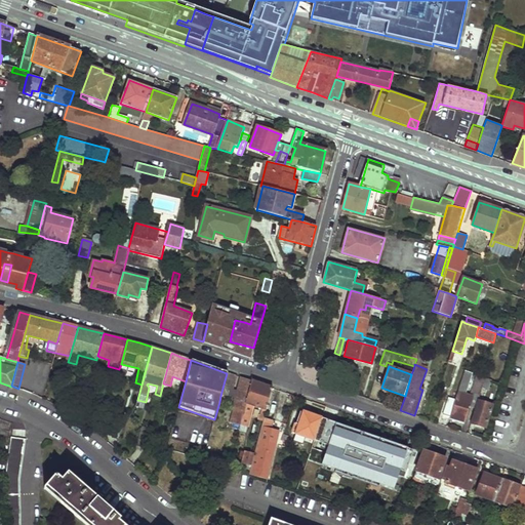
[(465,369),(457,392),(465,394),(472,372),(465,369)]
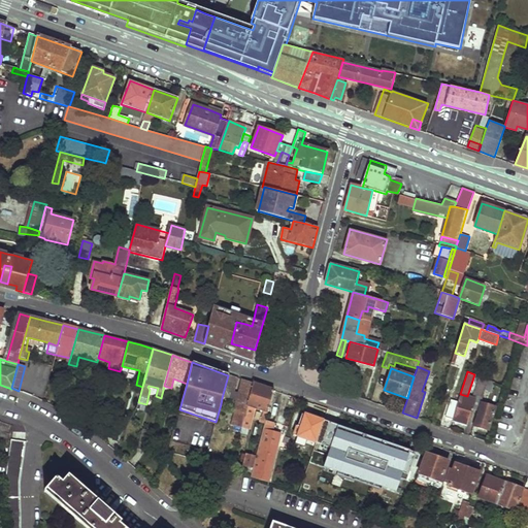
[(228,375),(222,398),(230,400),(232,391),(235,392),(238,378),(228,375)]
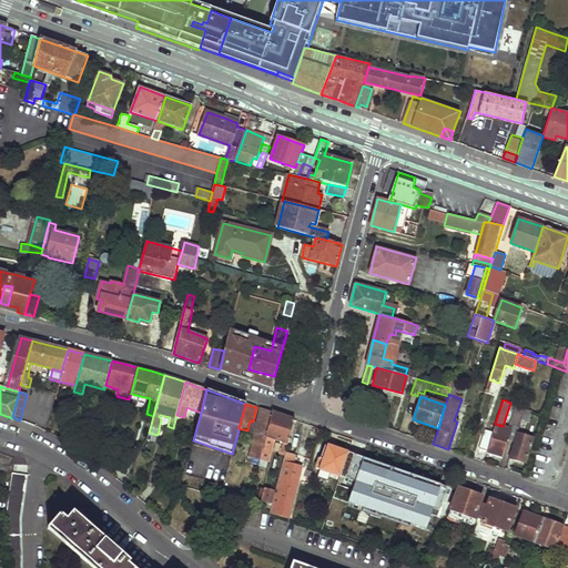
[(515,405),(509,424),(510,425),(517,426),(520,417),(523,407),(515,405)]
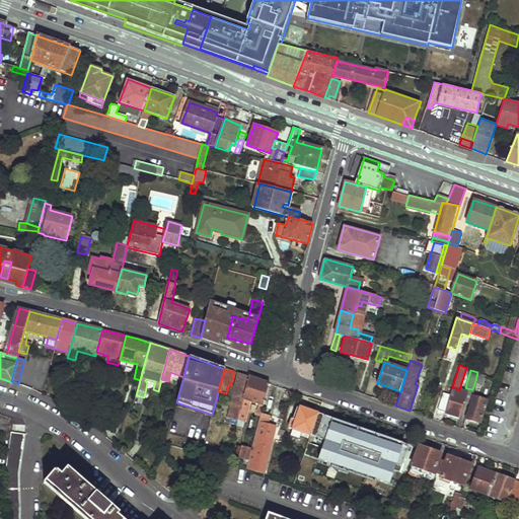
[(231,404),(228,418),(237,421),(238,419),(241,406),(243,398),(248,377),(238,373),(230,403),(231,404)]
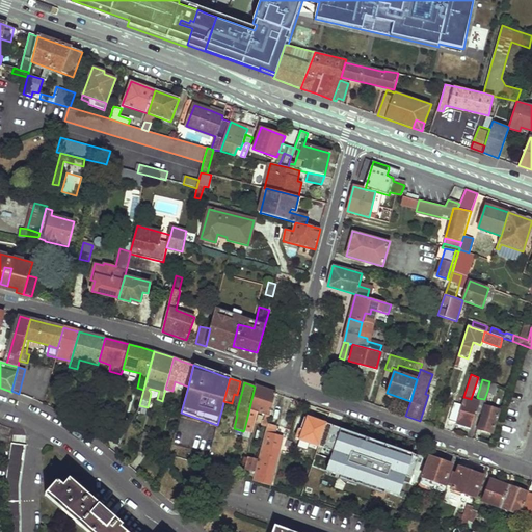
[(255,387),(249,408),(270,416),(275,394),(266,391),(255,387)]
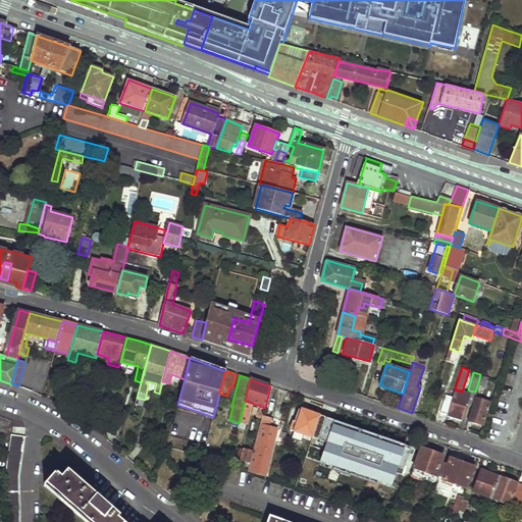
[(471,406),(467,420),(482,425),(490,402),(480,399),(484,385),(478,383),(475,392),(471,406)]
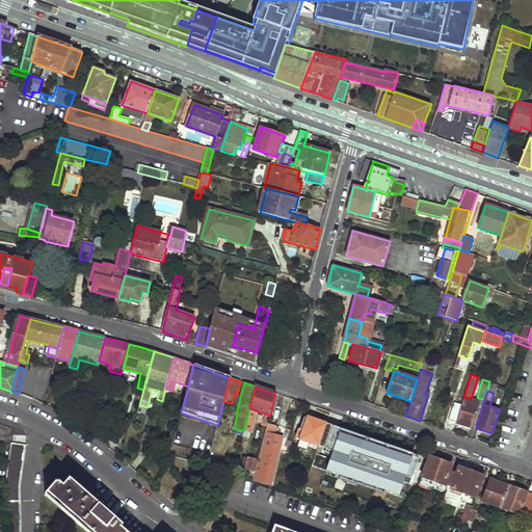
[(456,420),(455,424),(469,428),(474,411),(477,401),(471,399),(463,397),(461,404),(456,420)]
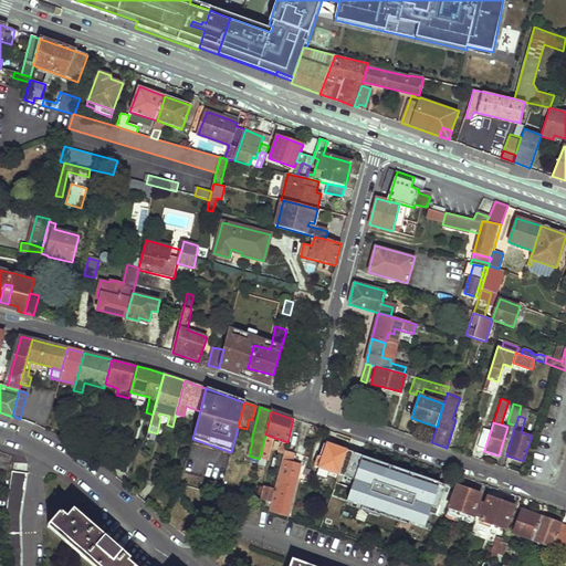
[(504,438),(511,440),(515,425),(509,423),(507,427),(504,438)]
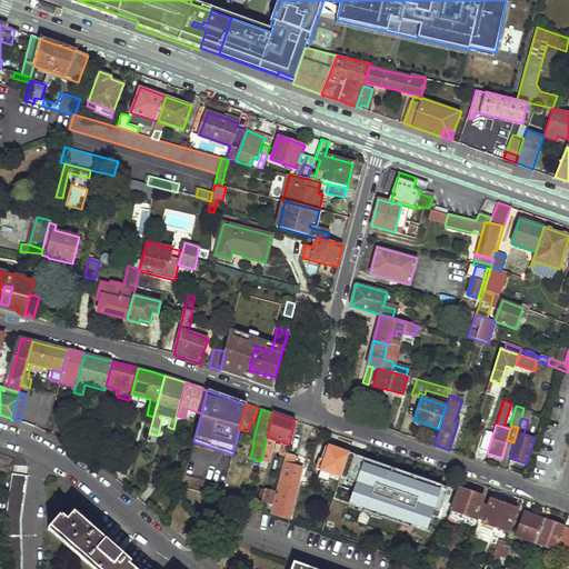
[(487,430),(481,447),(488,449),(493,432),(487,430)]
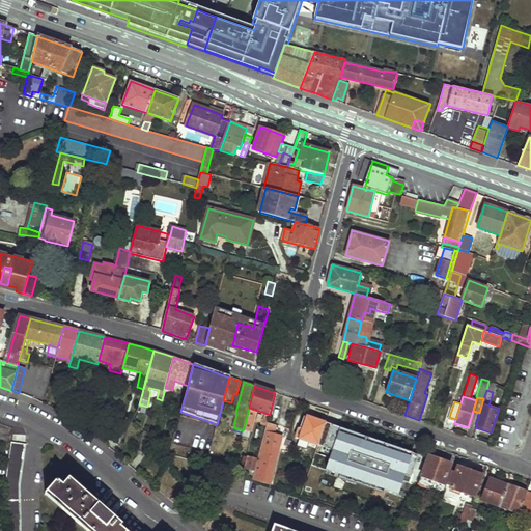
[(247,416),(244,428),(249,429),(253,417),(247,416)]
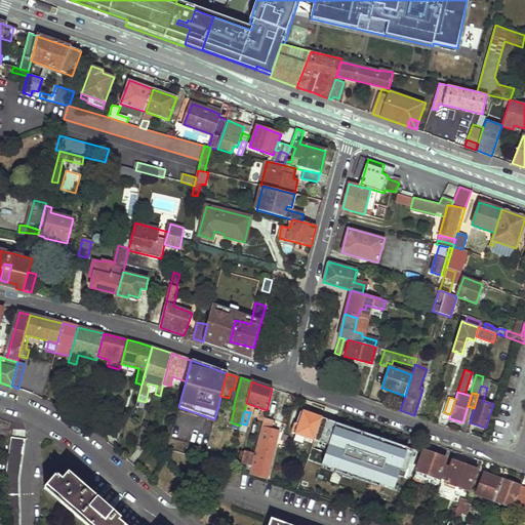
[(300,411),(292,434),(315,441),(322,419),(300,411)]
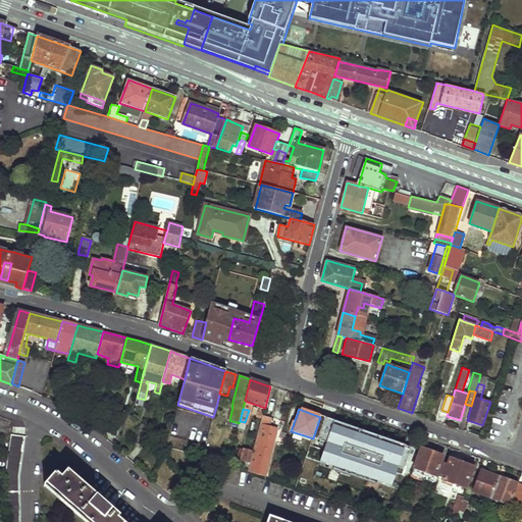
[(263,416),(259,431),(249,472),(266,477),(277,430),(269,428),(272,418),(263,416)]
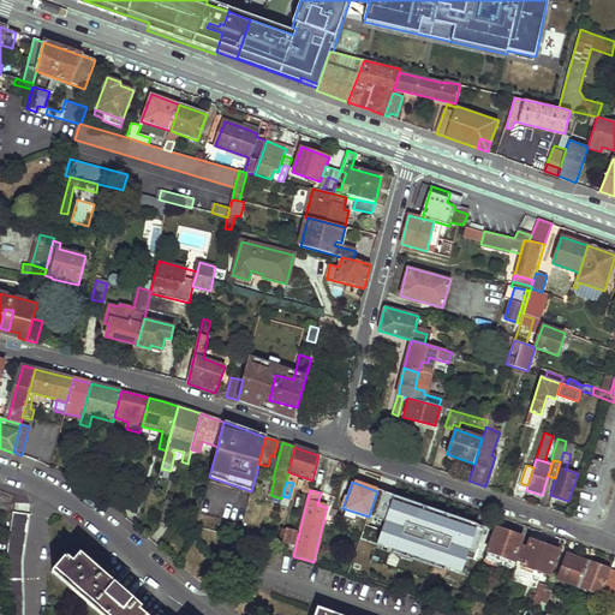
[(377,491),(369,517),(380,521),(378,524),(387,527),(389,519),(406,525),(416,500),(399,494),(398,497),(377,491)]
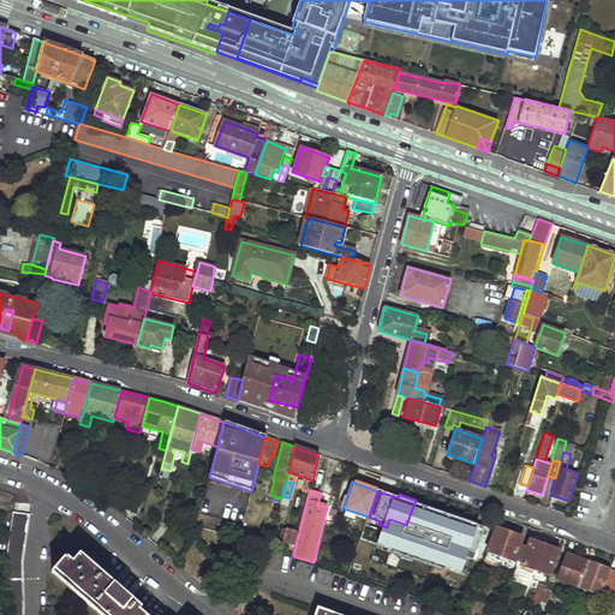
[(149,515),(148,520),(155,521),(159,507),(156,506),(159,497),(154,496),(149,515)]
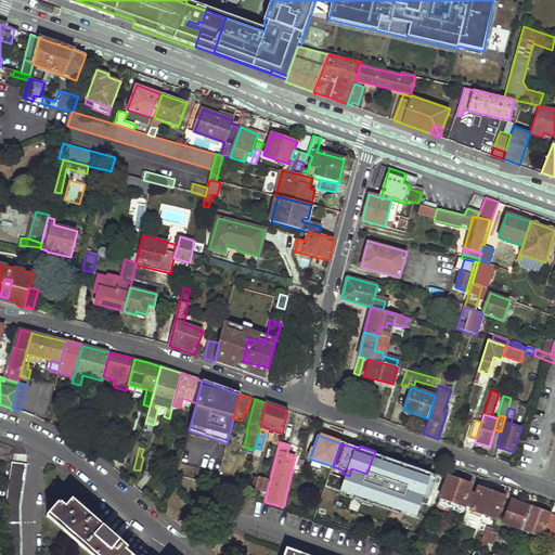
[(151,452),(145,469),(155,473),(159,454),(151,452)]
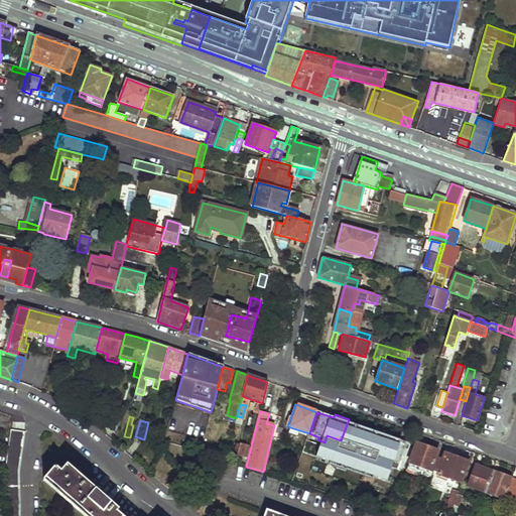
[(19,515),(19,510),(19,491),(18,472),(24,431),(12,429),(5,473),(5,480),(5,506),(5,515),(19,515)]
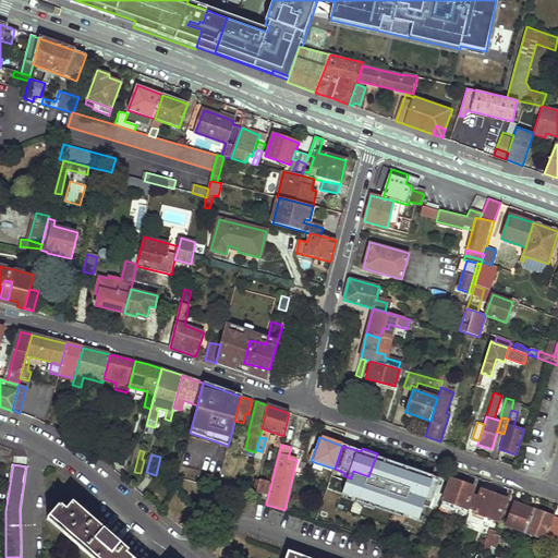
[(450,481),(440,509),(463,517),(473,488),(464,485),(465,482),(459,481),(458,483),(450,481)]
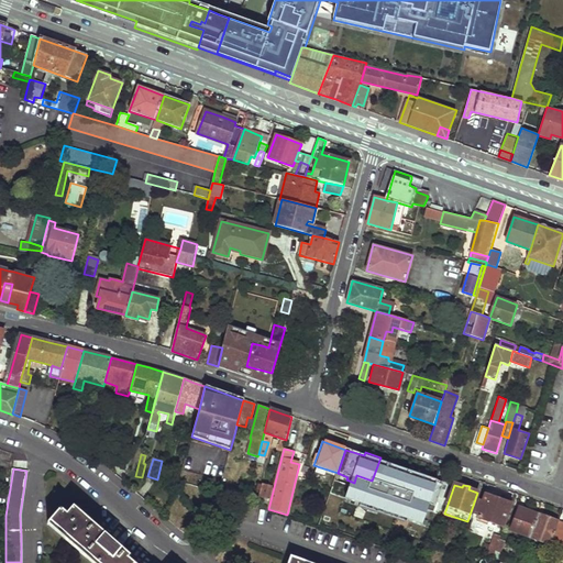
[(221,488),(219,494),(236,499),(238,493),(221,488)]
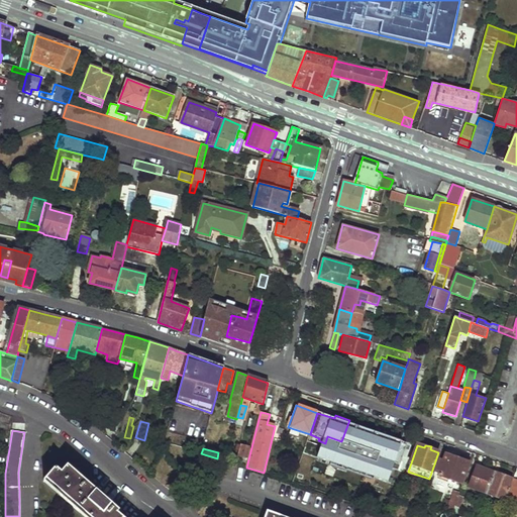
[(445,454),(438,476),(461,484),(469,462),(445,454)]
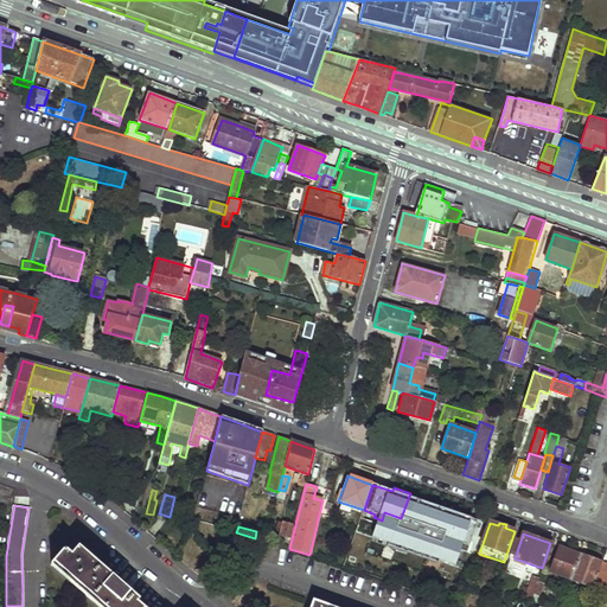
[(426,548),(417,573),(455,586),(464,562),(426,548)]
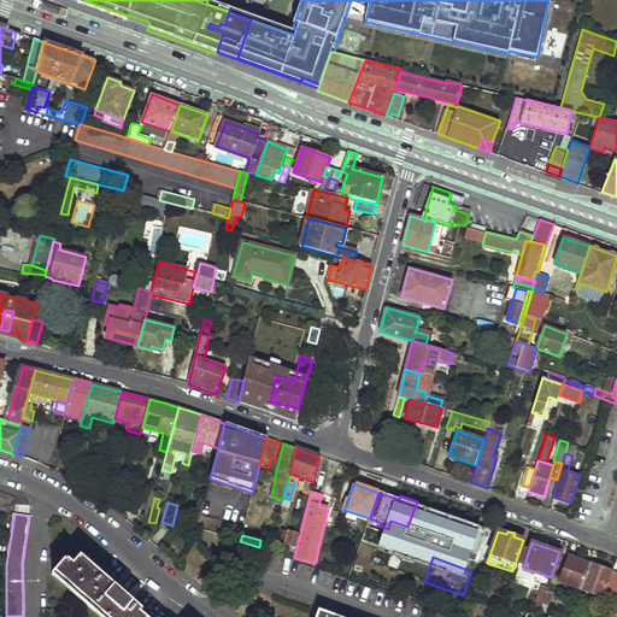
[(568,557),(559,580),(580,588),(588,564),(568,557)]
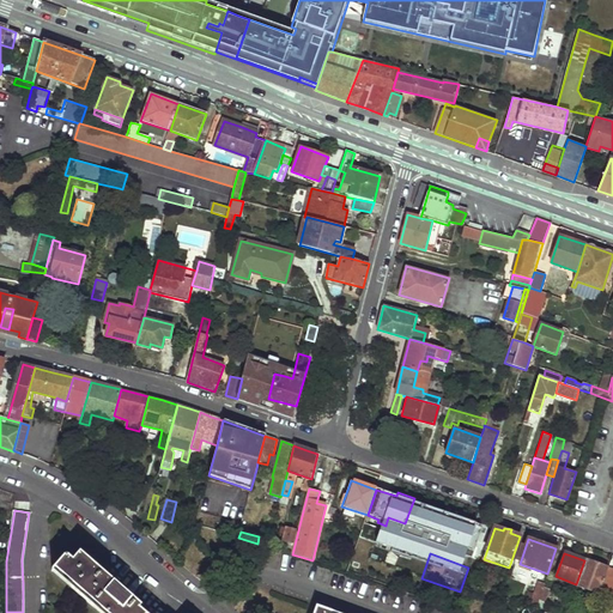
[(145,612),(133,602),(135,600),(107,575),(104,577),(79,556),(76,560),(68,554),(56,569),(76,586),(74,588),(97,608),(99,606),(107,612),(145,612)]
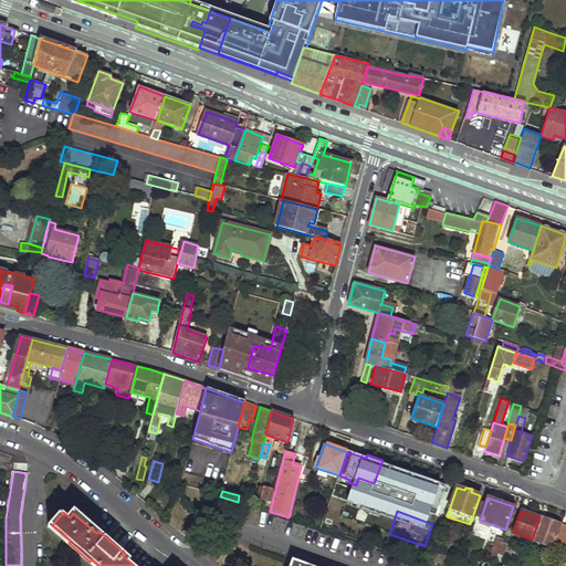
[(554,547),(565,552),(565,513),(561,525),(562,525),(554,547)]
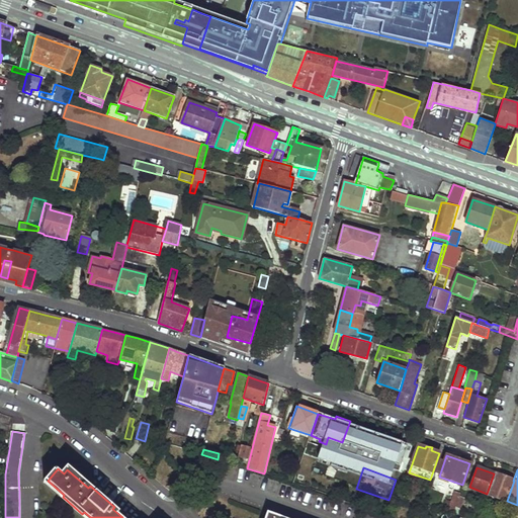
[(494,473),(487,494),(506,501),(513,481),(494,473)]
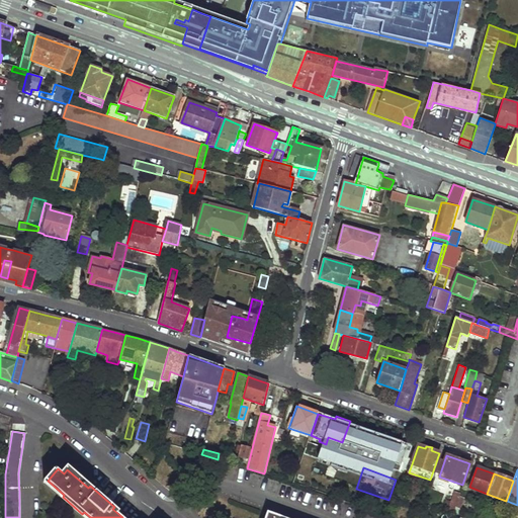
[(331,486),(329,494),(336,496),(338,488),(331,486)]
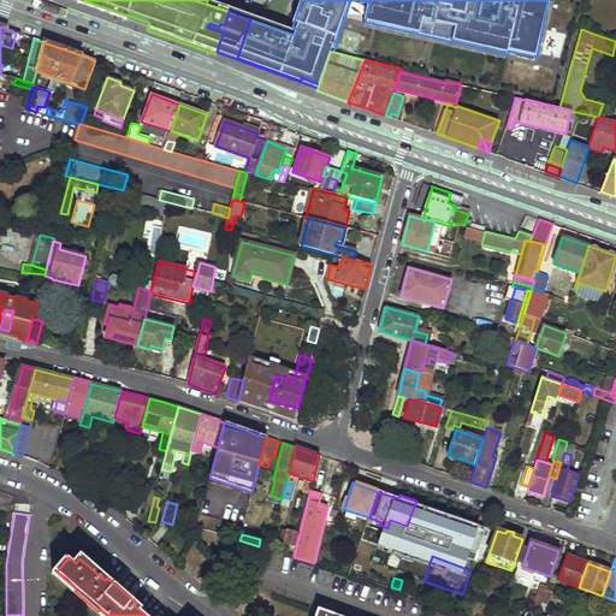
[(537,602),(534,606),(540,609),(543,603),(546,592),(548,587),(540,585),(535,600),(537,602)]
